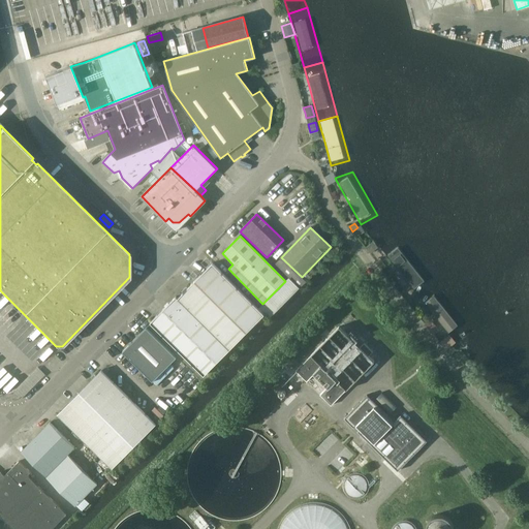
[(398,243),(383,254),(415,294),(430,283),(398,243)]
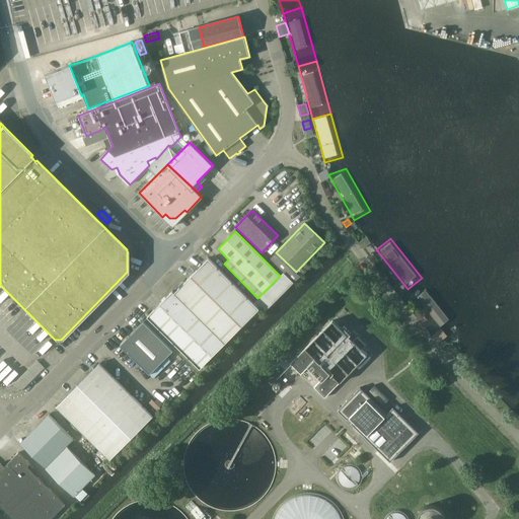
[(260,308),(209,258),(174,293),(172,291),(147,316),(200,369),(260,308)]
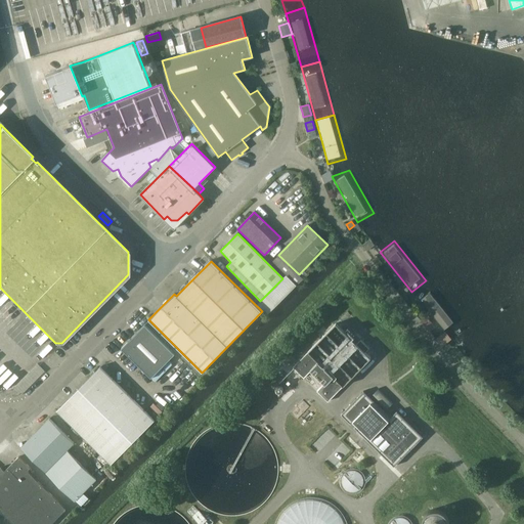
[(431,287),(417,298),(446,335),(460,323),(431,287)]
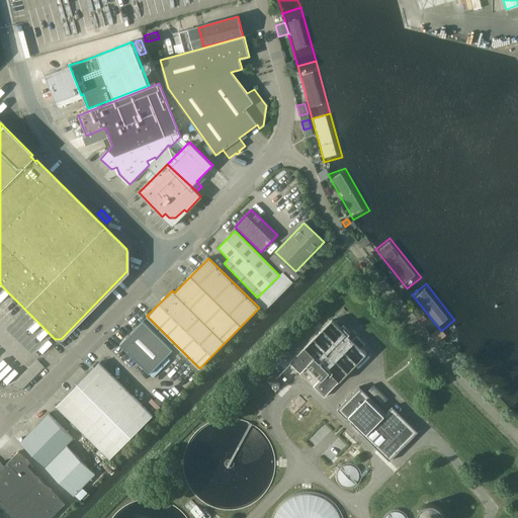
[(367,354),(333,320),(290,363),(325,397),(367,354)]
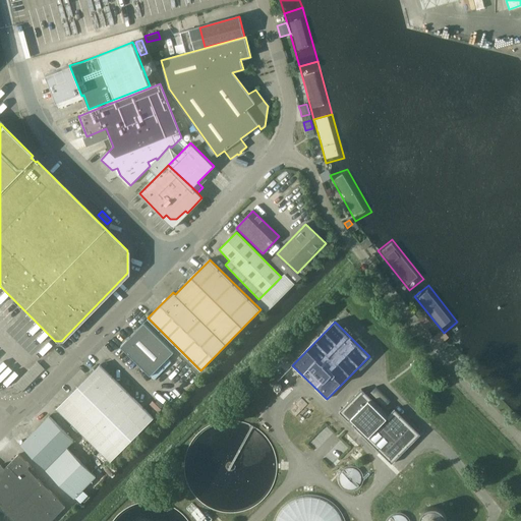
[(150,375),(173,352),(143,323),(120,347),(150,375)]
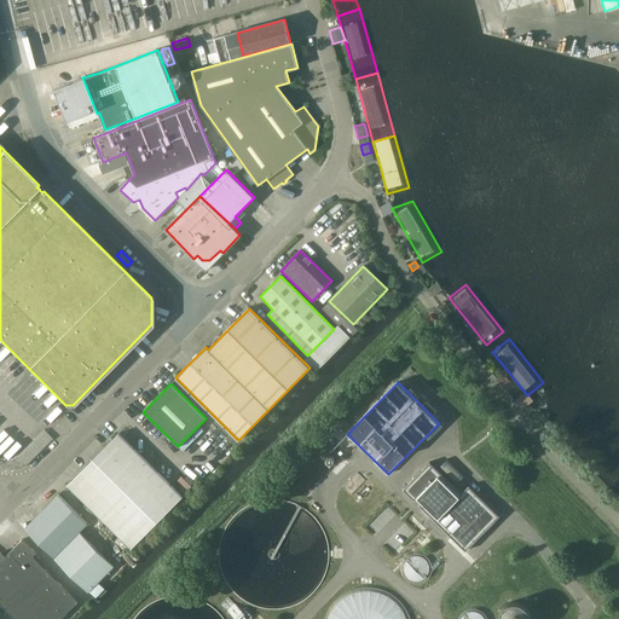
[(131,548),(183,496),(119,433),(67,485),(131,548)]
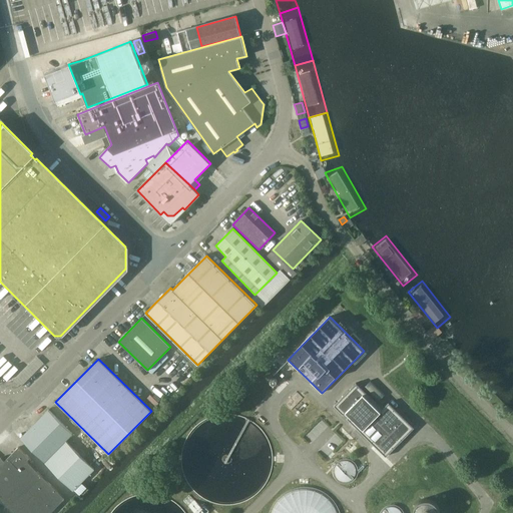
[(370,381),(362,389),(376,403),(384,394),(370,381)]
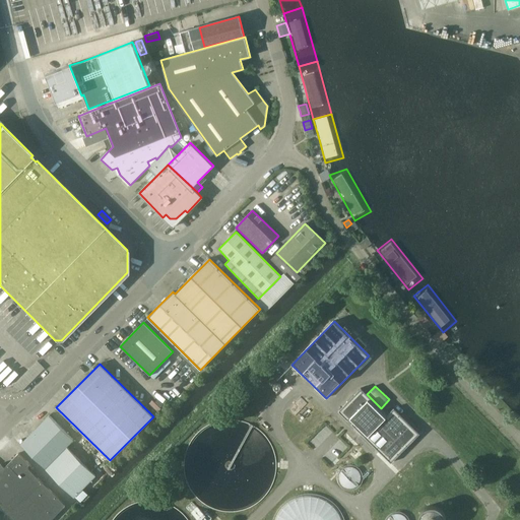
[(388,414),(361,388),(338,412),(391,463),(419,434),(394,409),(388,414)]
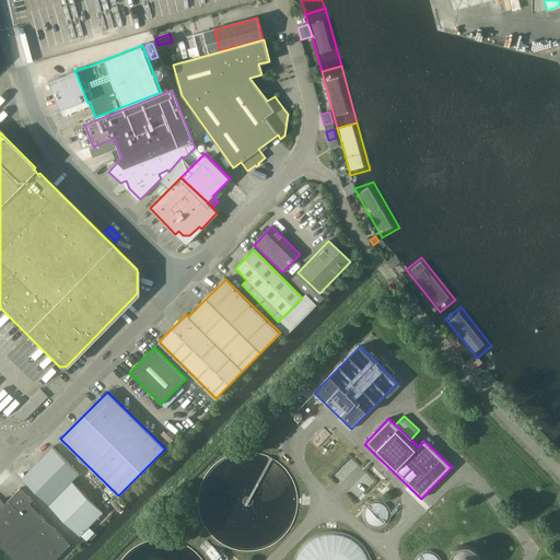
[(79,535),(102,512),(71,481),(79,474),(53,447),(22,478),(79,535)]
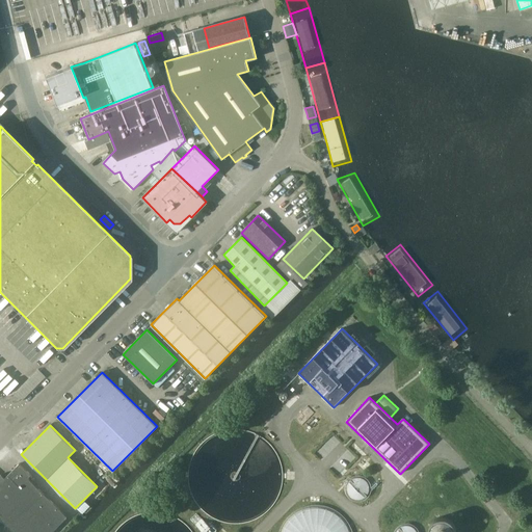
[(337,473),(342,468),(337,462),(331,468),(337,473)]
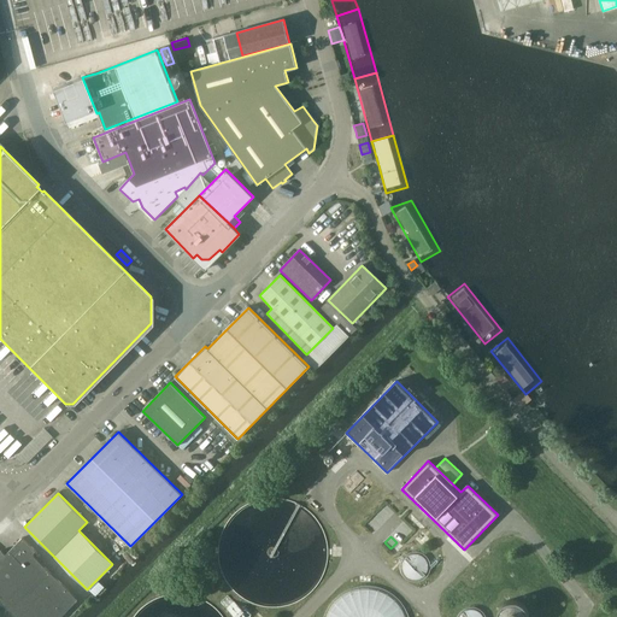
[(24,587),(43,566),(31,554),(35,551),(22,538),(5,554),(18,568),(12,574),(24,587)]
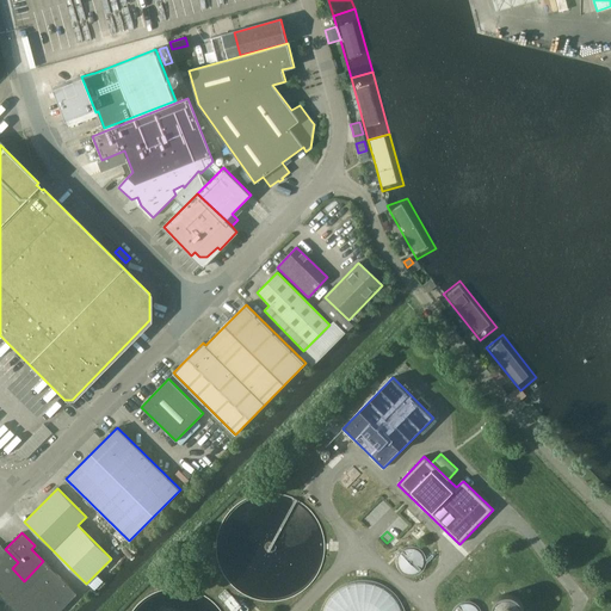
[(5,549),(1,545),(0,545),(0,569),(5,575),(12,568),(18,562),(5,549)]
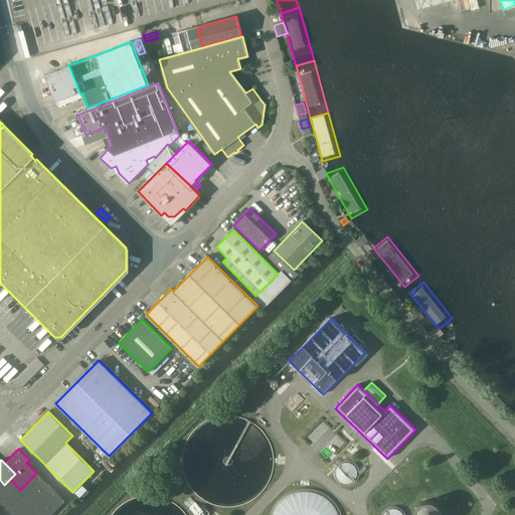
[(352,484),(356,466),(336,462),(333,480),(352,484)]
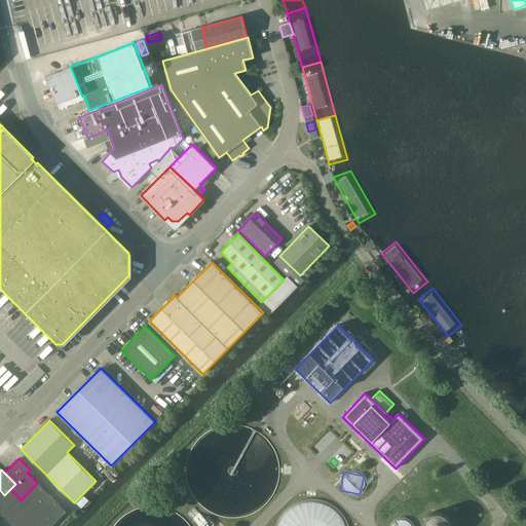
[(32,511),(37,504),(48,494),(37,483),(21,500),(32,511)]
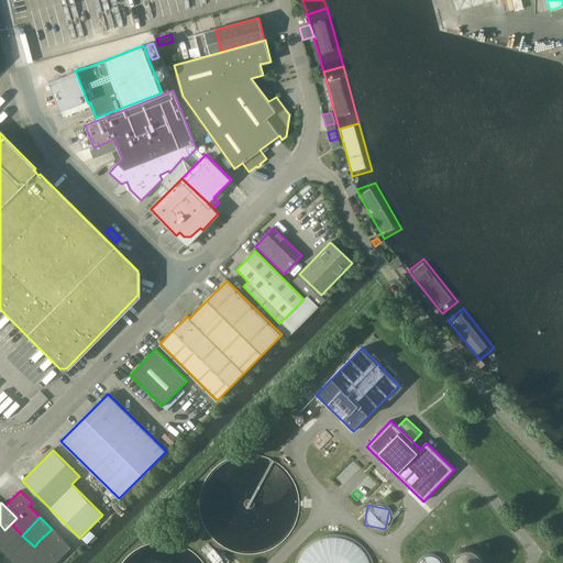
[(0,549),(4,553),(22,536),(11,523),(4,530),(0,534),(0,549)]
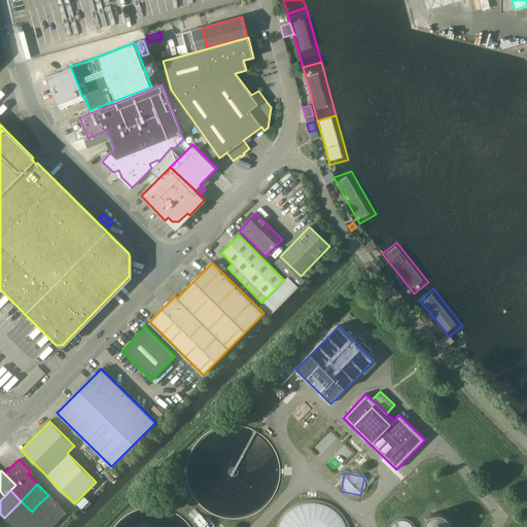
[(37,505),(55,523),(66,513),(48,495),(37,505)]
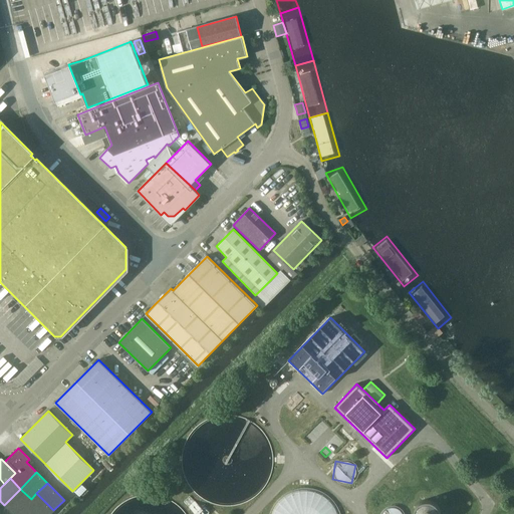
[(15,513),(26,504),(31,499),(20,489),(4,505),(13,513),(15,513)]
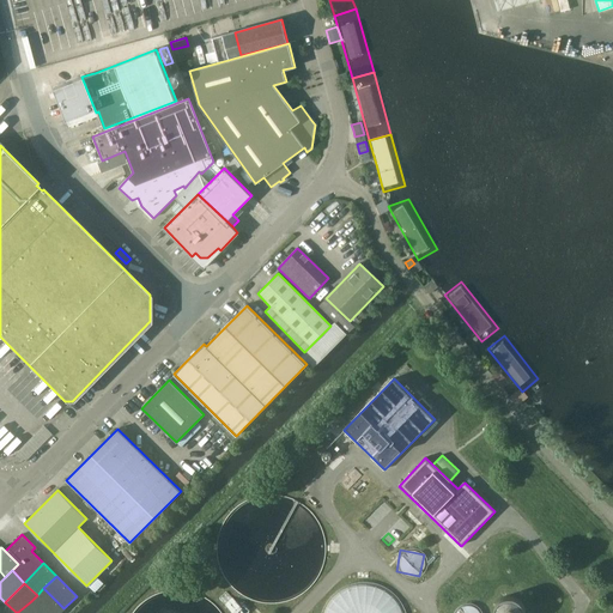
[(363,584),(339,586),(325,601),(326,606),(322,610),(321,612),(404,612),(404,610),(382,589),(363,584)]
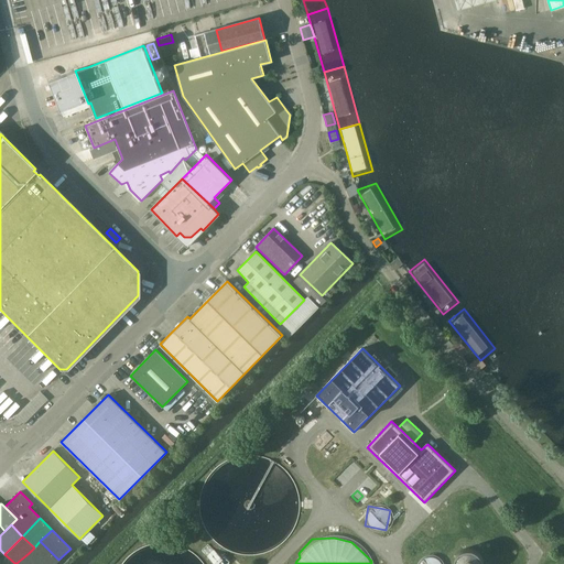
[(54,563),(58,560),(40,541),(34,548),(29,553),(39,563),(54,563)]
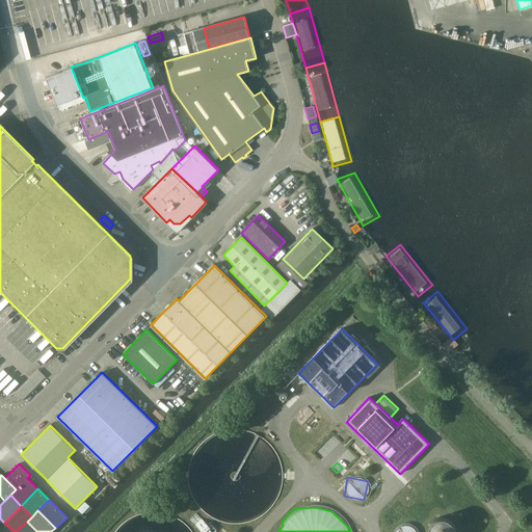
[(198,513),(191,517),(198,531),(203,531),(208,529),(198,513)]
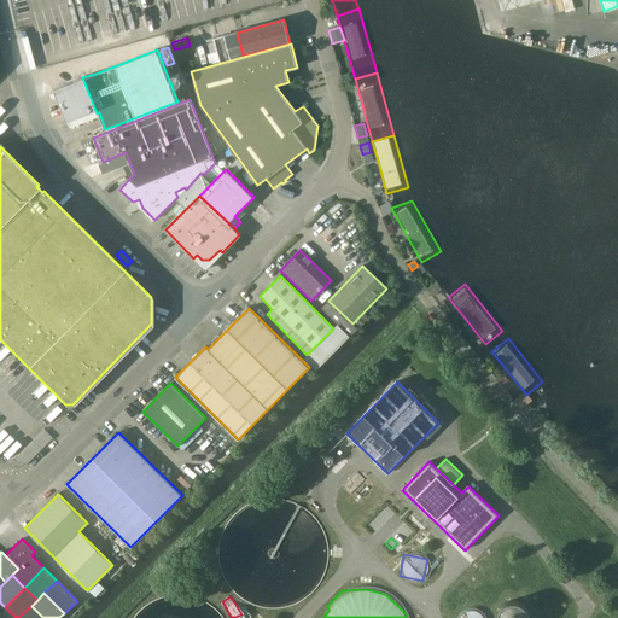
[(42,617),(31,606),(18,617),(42,617)]
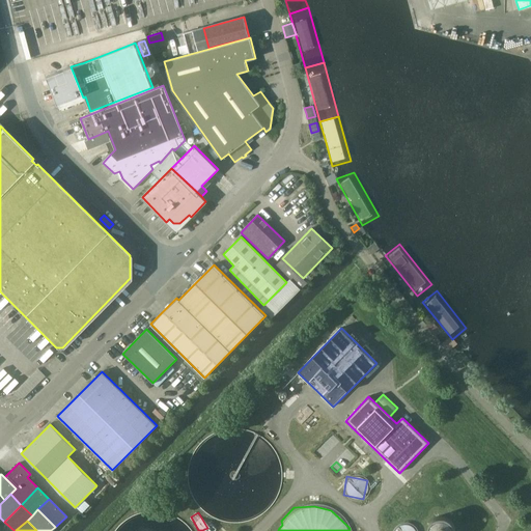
[(441,530),(442,528),(435,521),(432,521),(430,530),(427,527),(422,526),(417,530),(415,530),(410,525),(400,524),(393,530),(441,530)]
